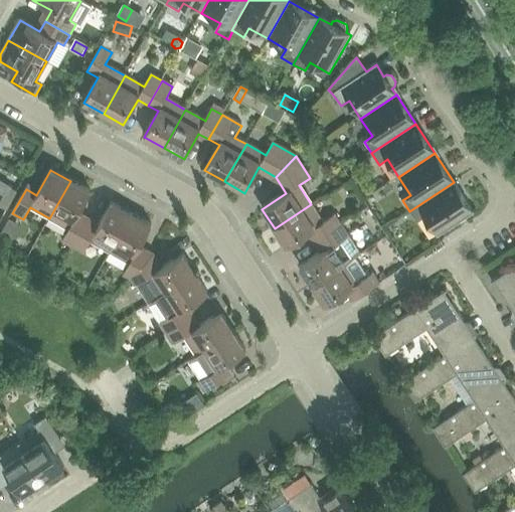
[(73,247),(87,223),(76,217),(91,192),(70,181),(49,218),(69,229),(62,241),(73,247)]
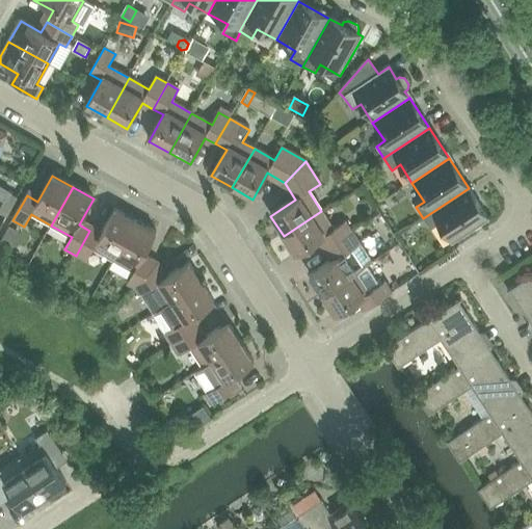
[(469,188),(423,218),(431,231),(440,225),(452,244),(489,219),(469,188)]
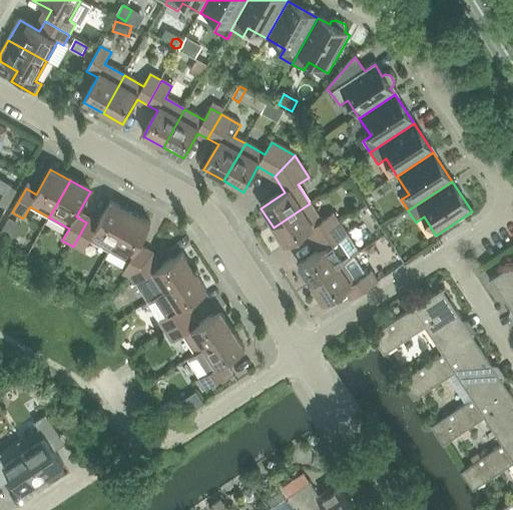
[(4,196),(12,200),(17,191),(9,187),(4,196)]
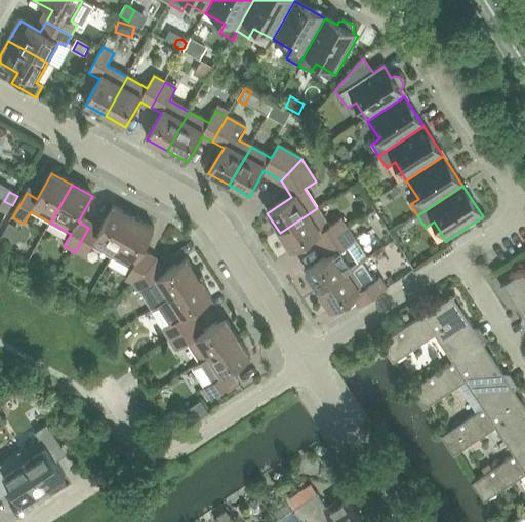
[(12,205),(4,201),(0,208),(0,210),(7,214),(12,205)]
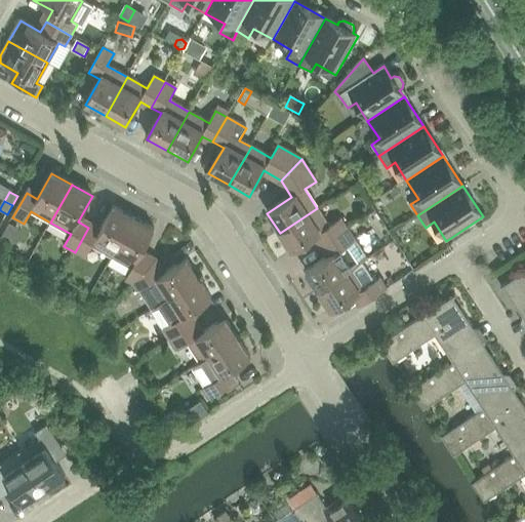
[(113,257),(134,219),(114,207),(99,234),(88,228),(75,252),(85,258),(92,246),(113,257)]
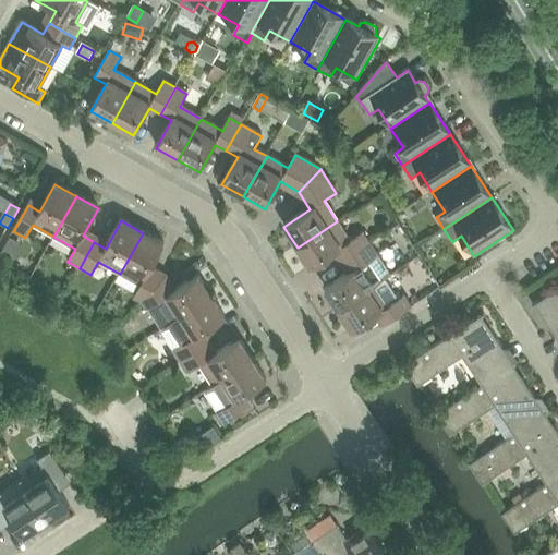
[(344,262),(370,244),(363,233),(350,242),(337,221),(298,248),(311,268),(337,251),(344,262)]
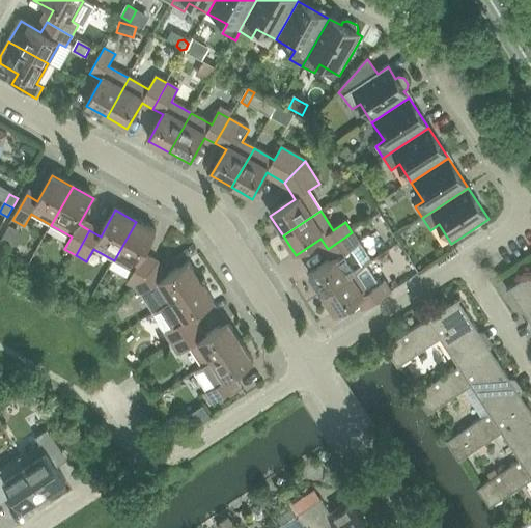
[(135,288),(155,267),(141,259),(156,233),(136,222),(114,260),(134,272),(127,284),(135,288)]
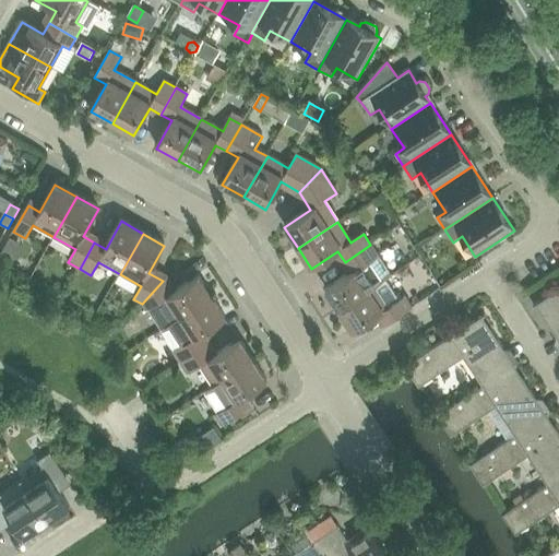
[(391,276),(378,257),(370,245),(345,262),(352,273),(325,290),(340,310),(384,281),(391,276)]
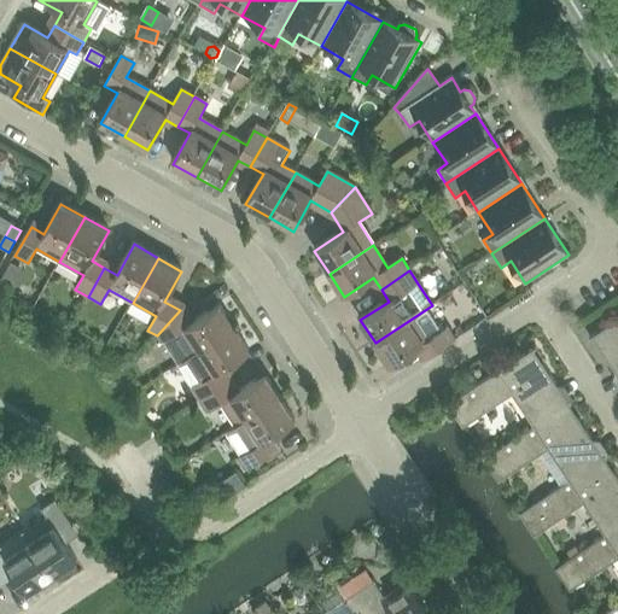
[(180,310),(157,335),(178,367),(234,329),(219,307),(190,325),(180,310)]
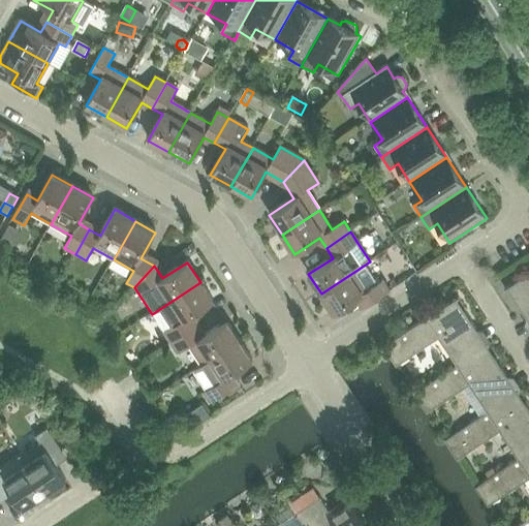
[(366,308),(390,291),(383,281),(377,285),(364,266),(321,294),(334,314),(359,298),(366,308)]
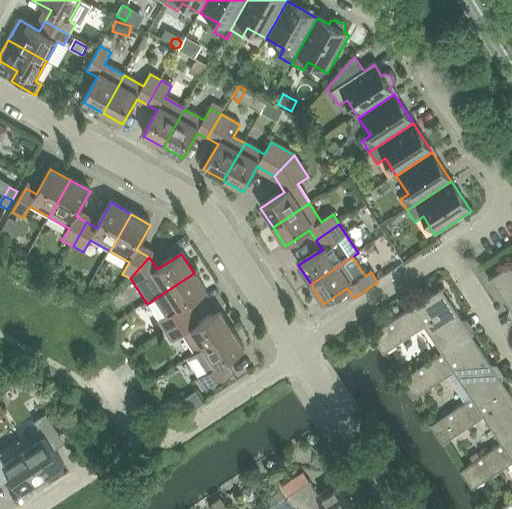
[(511,310),(511,266),(492,279),(500,292),(498,293),(510,310),(511,310)]
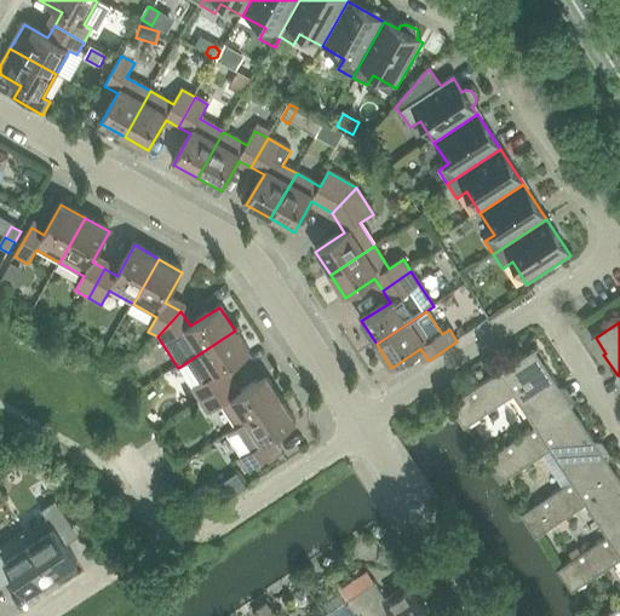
[(235,330),(178,368),(201,403),(229,384),(220,373),(250,353),(235,330)]
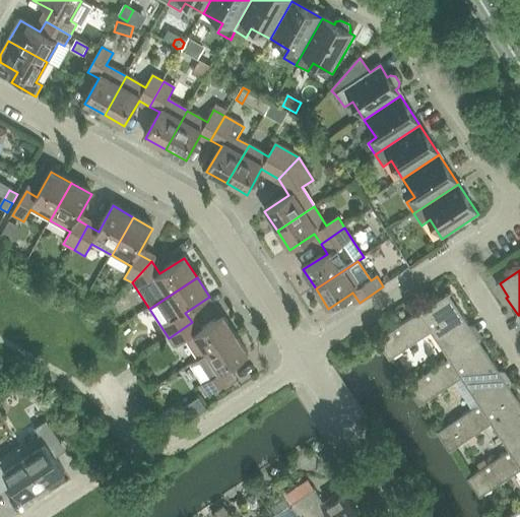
[(378,342),(382,348),(390,361),(432,333),(450,361),(473,345),(473,344),(466,333),(467,326),(456,309),(454,311),(445,298),(378,342)]
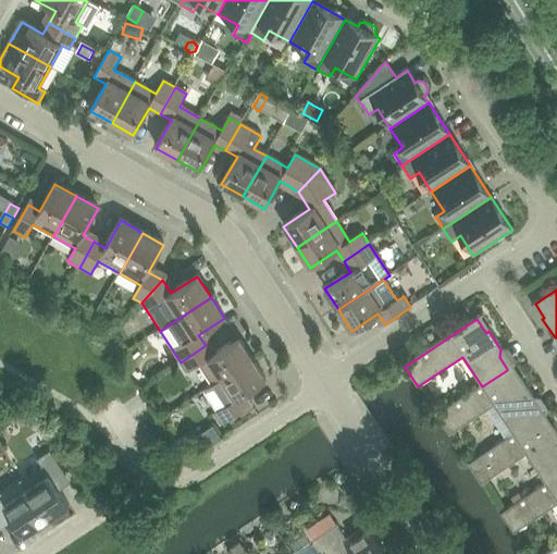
[(213,385),(252,360),(238,339),(212,356),(206,345),(181,362),(187,373),(200,366),(213,385)]
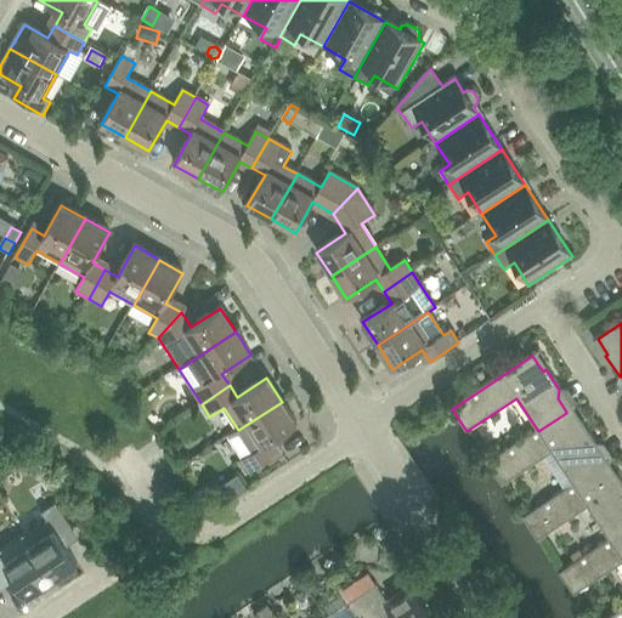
[(238,430),(225,440),(248,475),(276,455),(267,443),(297,425),(282,402),(238,430)]
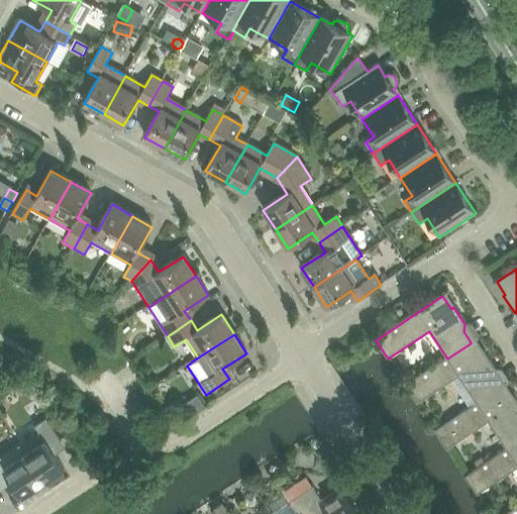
[(501,389),(501,388),(493,377),(495,370),(484,352),(482,354),(473,341),(471,342),(471,343),(447,358),(405,386),(417,404),(459,377),(477,404),(477,405),(501,389)]
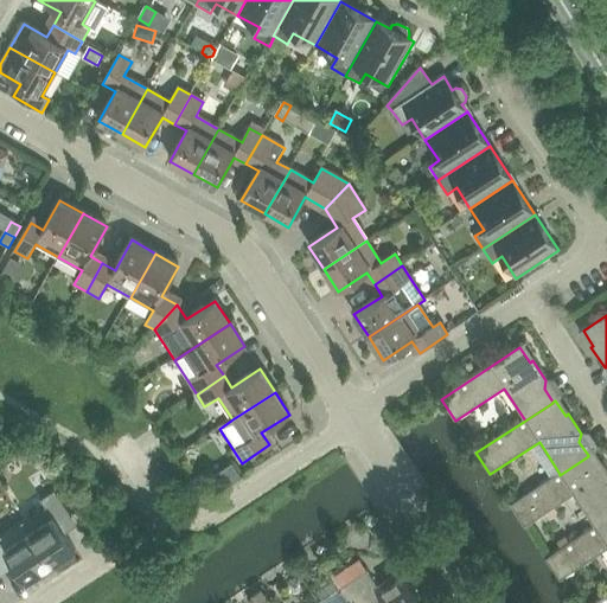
[(574,496),(595,527),(595,528),(606,520),(606,473),(602,467),(600,468),(590,454),(588,455),(588,456),(560,475),(560,474),(511,506),(525,527),(574,496)]
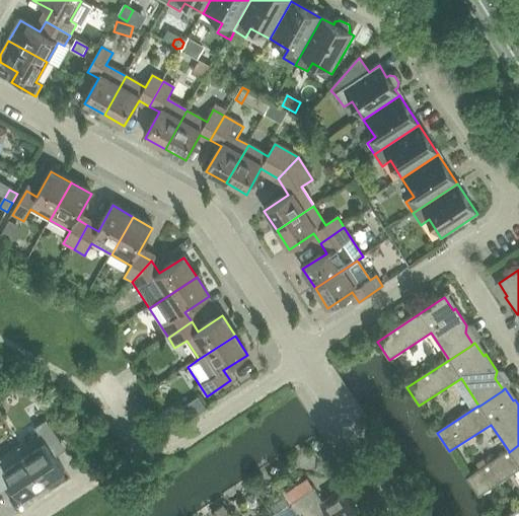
[(165,412),(170,420),(179,415),(173,407),(165,412)]
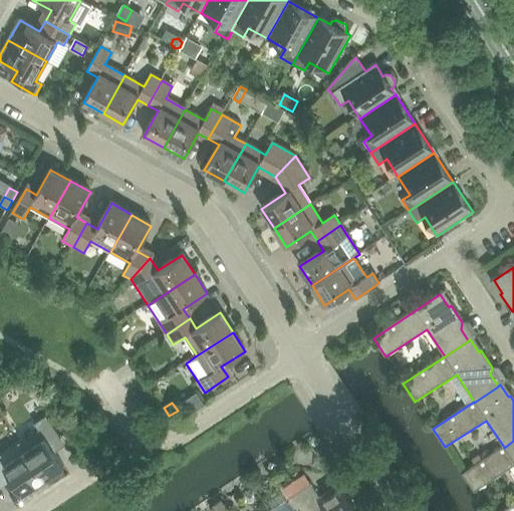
[(39,431),(19,444),(43,481),(63,467),(50,446),(61,439),(46,417),(35,425),(39,431)]
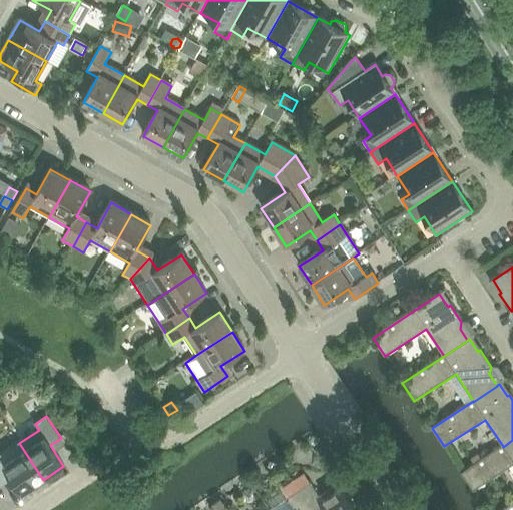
[(512,440),(503,447),(503,446),(461,473),(473,492),(512,465),(512,440)]
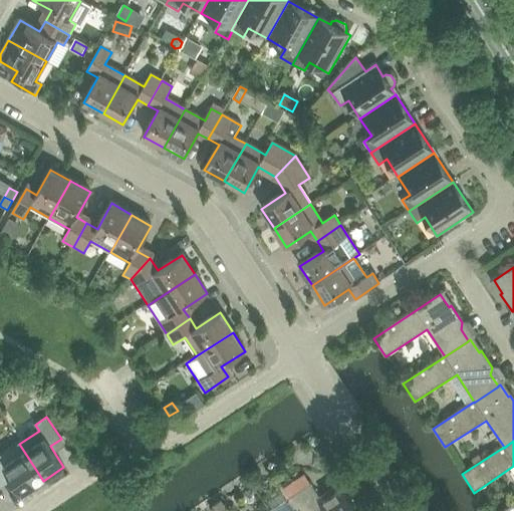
[(0,479),(8,474),(22,495),(43,481),(19,444),(0,456),(0,479)]
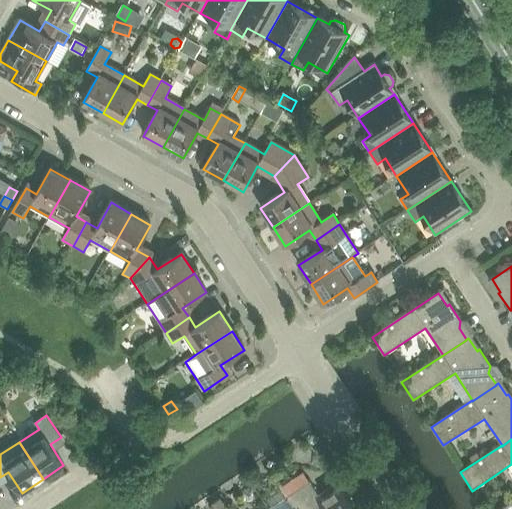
[(304,475),(292,483),(297,491),(310,483),(304,475)]
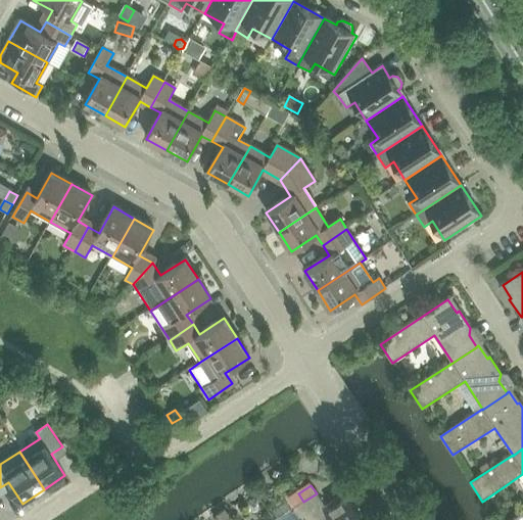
[(298,493),(287,501),(292,509),(303,502),(298,493)]
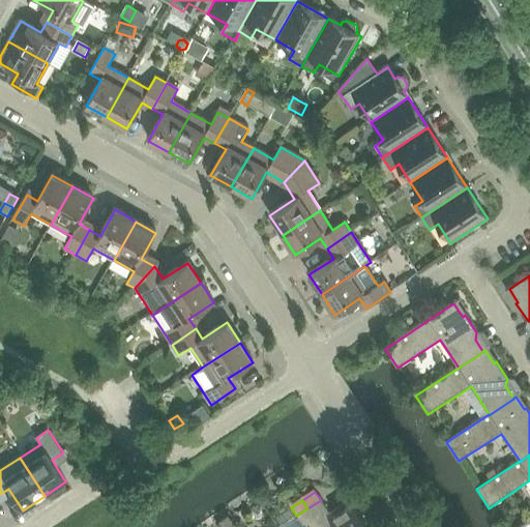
[(307,508),(319,526),(328,526),(332,524),(334,526),(366,526),(362,521),(364,520),(359,510),(357,513),(350,501),(330,515),(321,500),(307,508)]
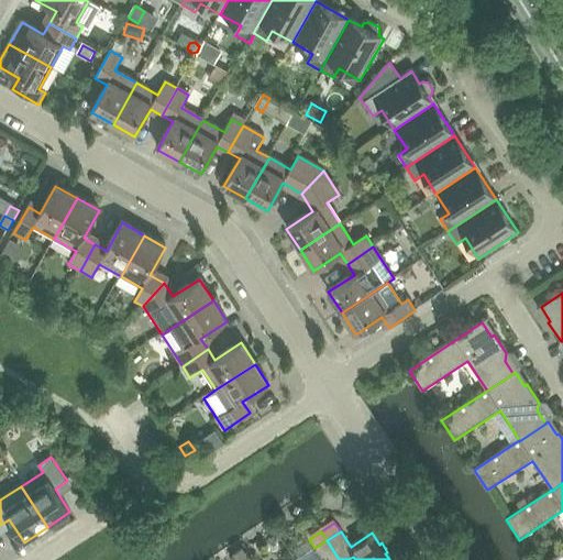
[(339,559),(327,540),(315,548),(313,549),(320,559),(339,559)]
